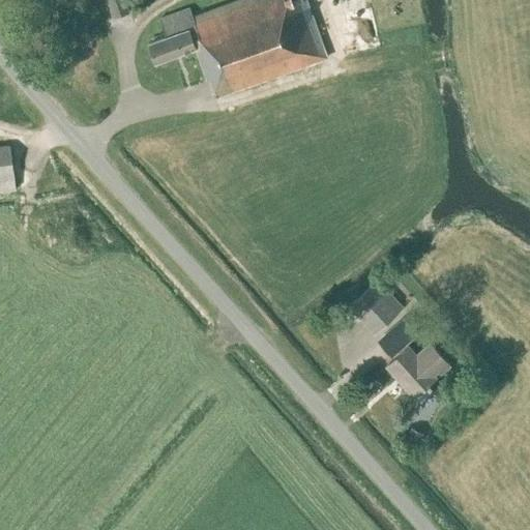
[(300,0),(294,3),(292,0),(238,0),(193,17),(189,8),(159,19),(165,36),(148,41),(155,61),(195,47),(207,80),(210,78),(216,96),(326,57),(305,0),(300,0)]
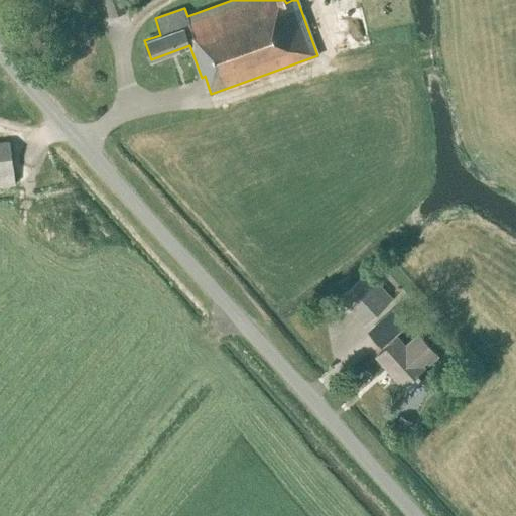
[(0,185),(15,183),(9,140),(0,141),(0,185)]
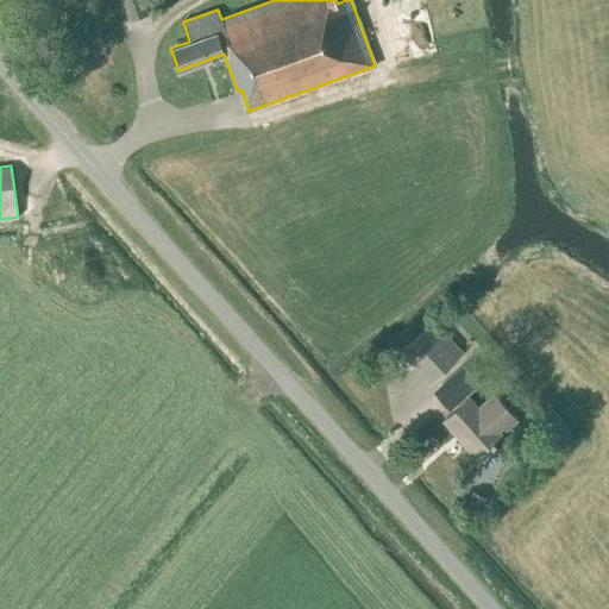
[(429,383),(463,352),(434,320),(400,351),(429,383)]
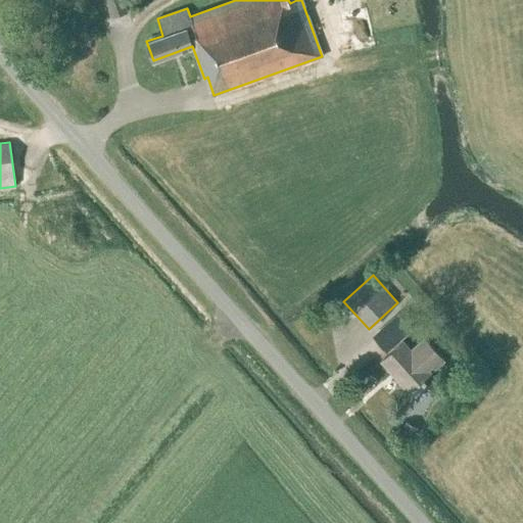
[(388,345),(410,326),(399,316),(378,334),(388,345)]
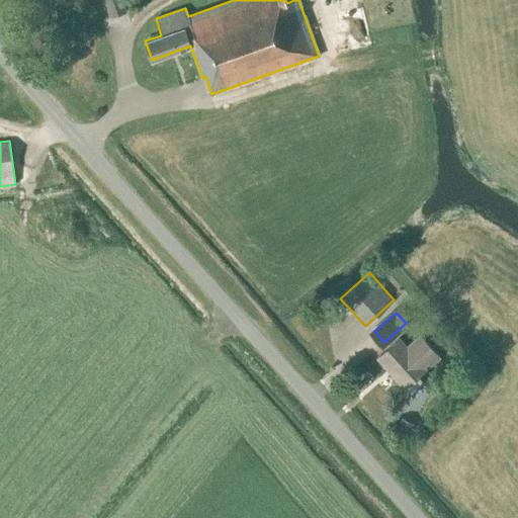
[(440,357),(420,335),(407,347),(399,338),(376,357),(405,389),(417,377),(419,379),(422,376),(420,374),(426,368),(424,366),(428,363),(430,365),(440,357)]
